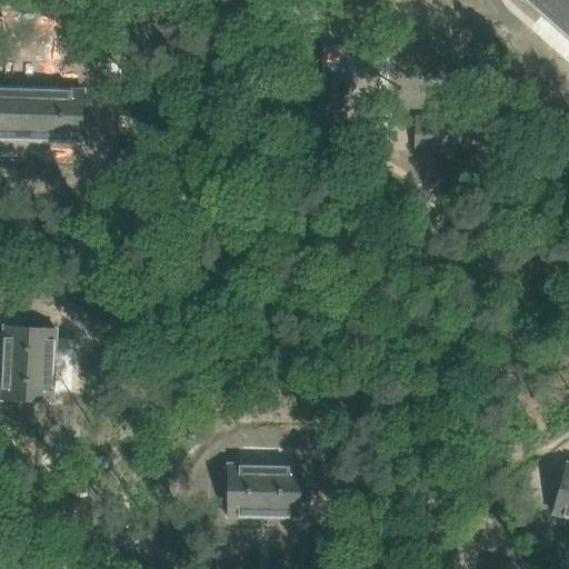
[(568,0),(526,0),(568,38),(568,0)]
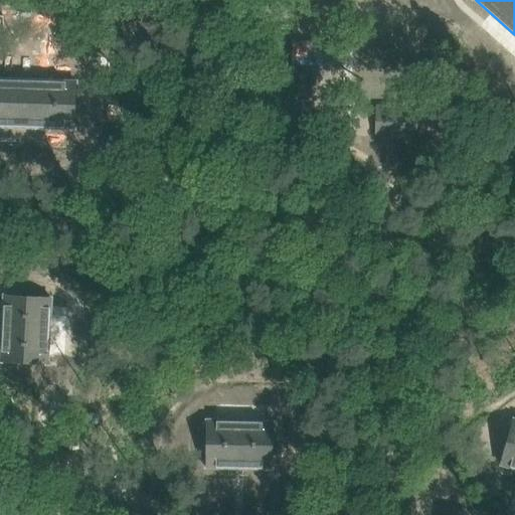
[(0,78),(0,126),(75,129),(76,81),(0,78)]
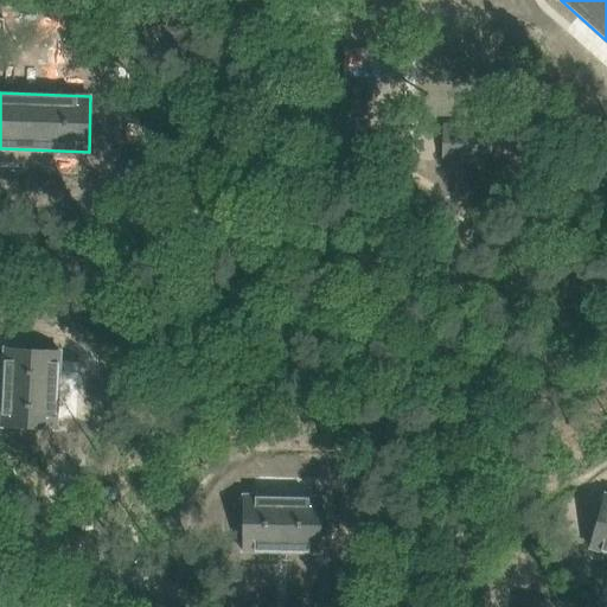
[(445,160),(487,161),(489,126),(446,125),(445,160)]
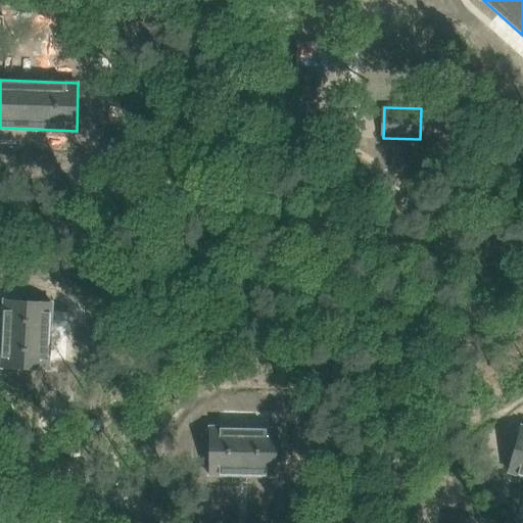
[(4,298),(1,370),(49,372),(52,300),(4,298)]
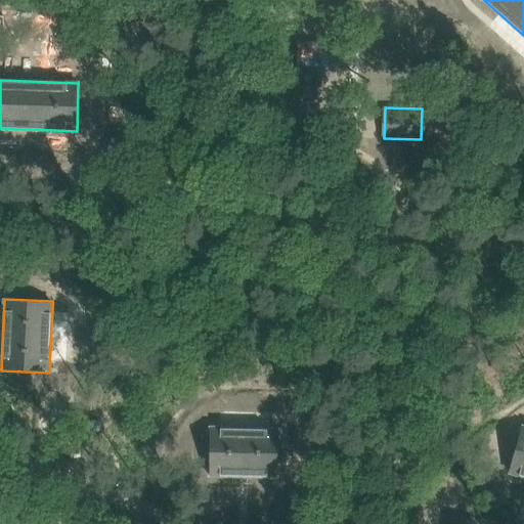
[(523,423),(510,473),(523,476),(523,423)]
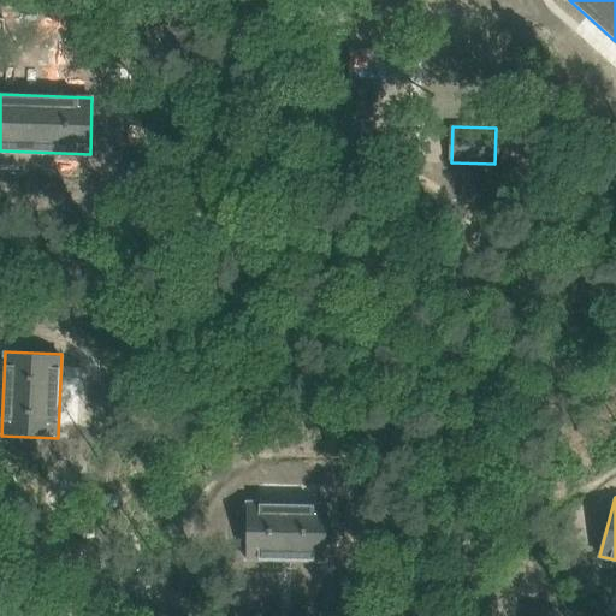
[(248,503),(247,561),(327,563),(329,505),(248,503)]
